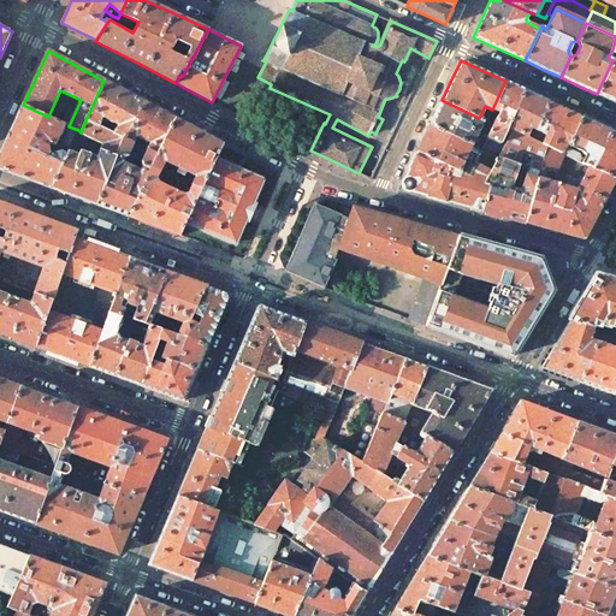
[(615,61),(612,60),(597,94),(615,102),(615,61)]
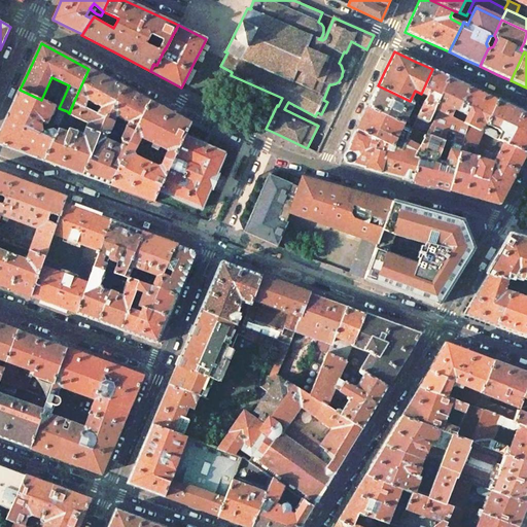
[(103,77),(89,69),(73,103),(83,108),(86,100),(90,102),(90,104),(96,106),(97,105),(100,107),(98,113),(107,117),(109,118),(124,88),(103,77)]
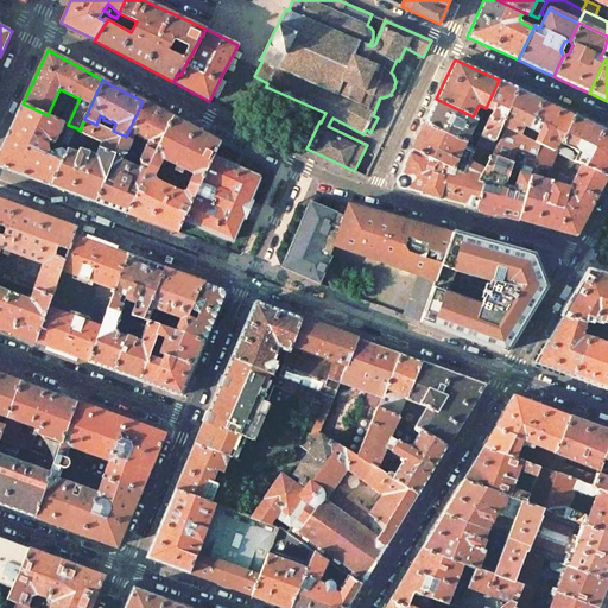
[(505,83),(499,80),(486,108),(492,111),(487,122),(481,134),(495,141),(502,126),(501,126),(518,89),(505,83)]
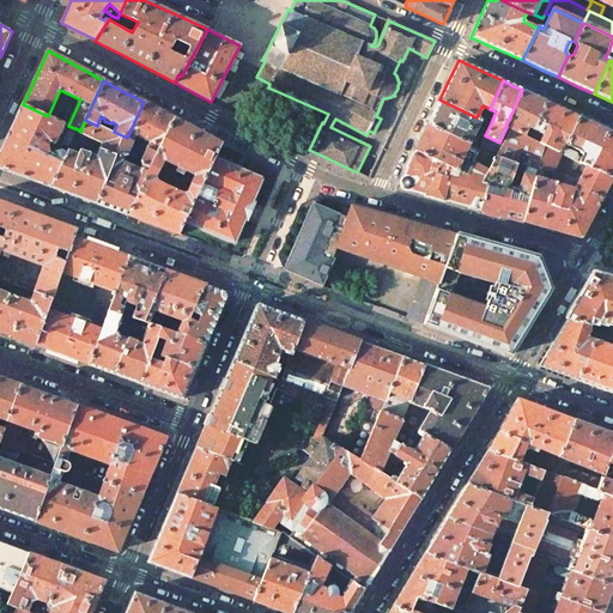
[(530,93),(522,90),(505,127),(507,127),(511,129),(523,135),(527,127),(534,129),(546,101),(530,93)]
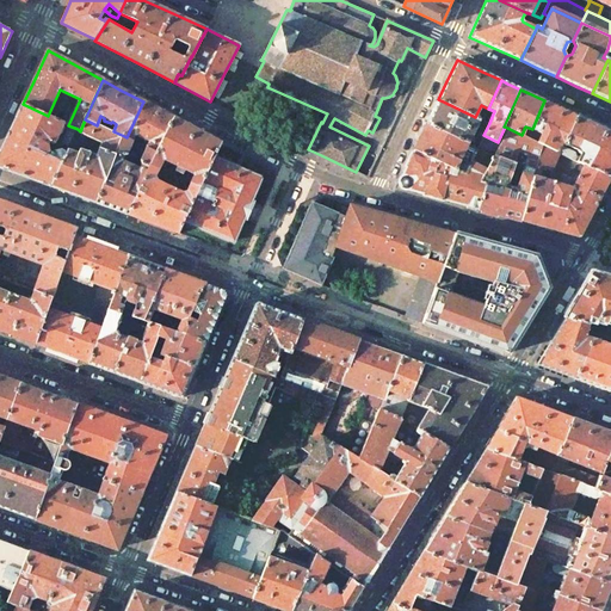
[(475,117),(438,99),(431,115),(427,124),(468,143),(480,118),(475,117)]
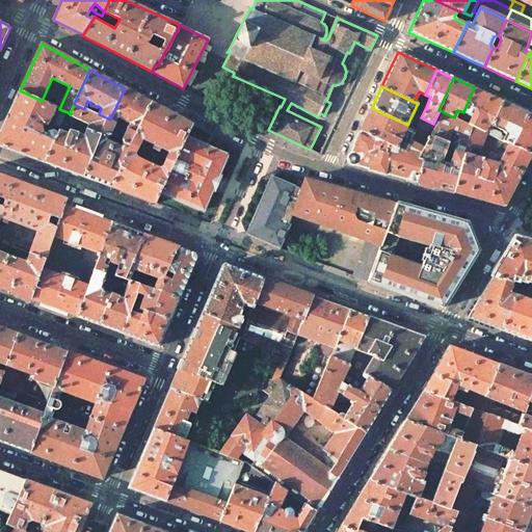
[(483,91),(474,87),(463,112),(472,116),(471,121),(469,125),(473,127),(484,132),(488,124),(491,126),(502,101),(483,91)]
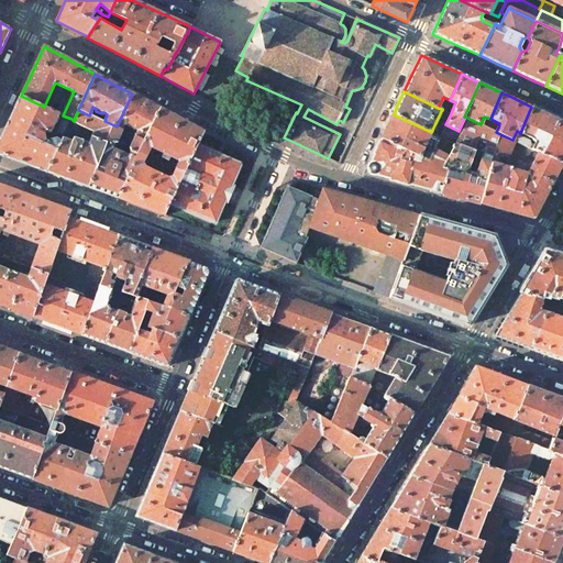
[(118,198),(139,154),(161,109),(144,100),(132,94),(117,127),(114,125),(88,187),(105,194),(118,198)]
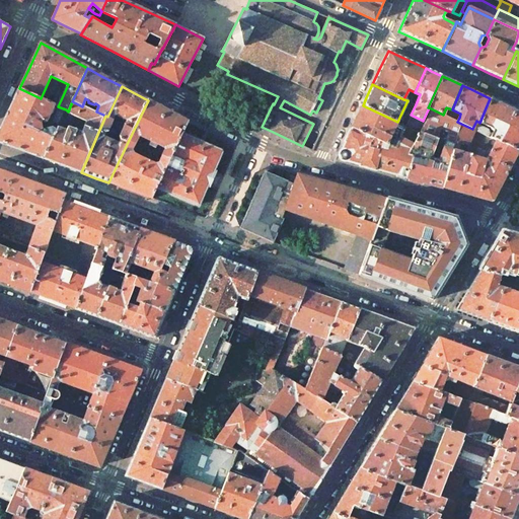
[(41,98),(19,88),(6,116),(0,129),(0,142),(43,158),(57,130),(52,128),(47,128),(46,130),(42,129),(42,124),(42,122),(45,123),(47,122),(55,105),(41,98)]
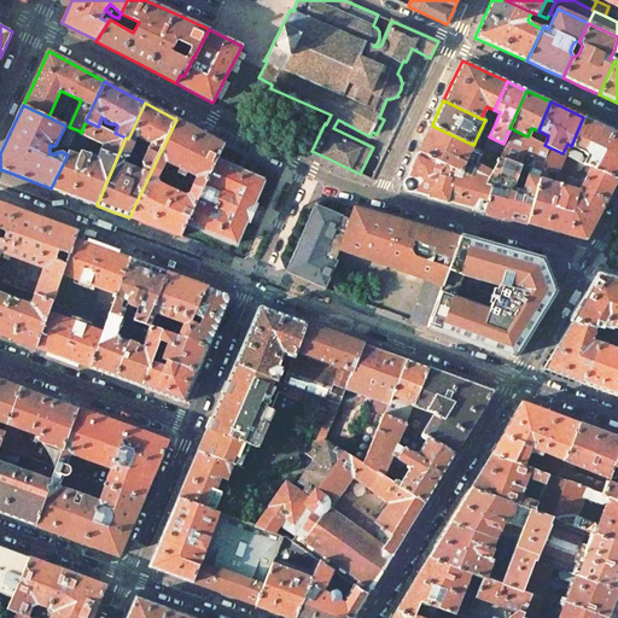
[(617,133),(583,117),(571,146),(589,155),(584,164),(590,167),(616,180),(617,175),(617,133)]
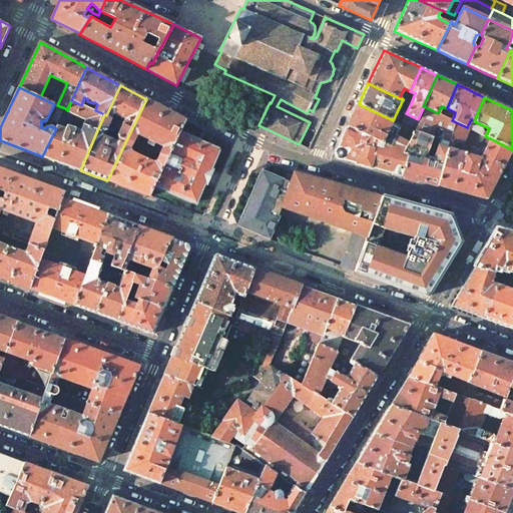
[(136,135),(162,147),(158,155),(166,159),(179,131),(185,120),(161,107),(146,99),(126,140),(133,143),(136,135)]
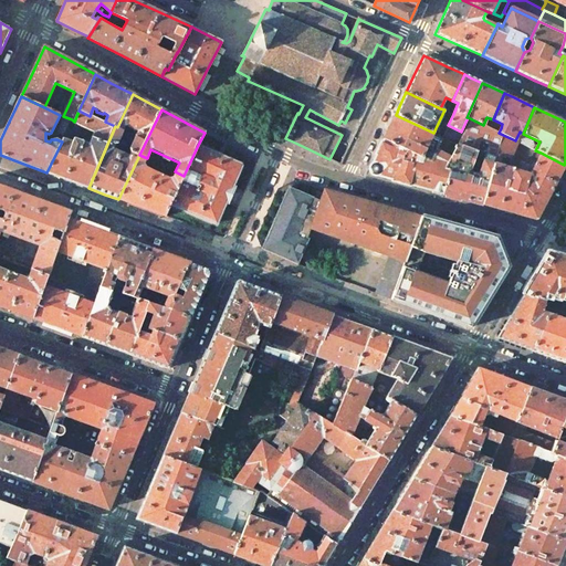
[(62,142),(46,173),(69,181),(88,188),(115,126),(105,122),(90,116),(79,111),(74,122),(73,123),(94,133),(90,144),(75,139),(74,139),(73,139),(73,140),(73,142),(63,138),(62,142)]
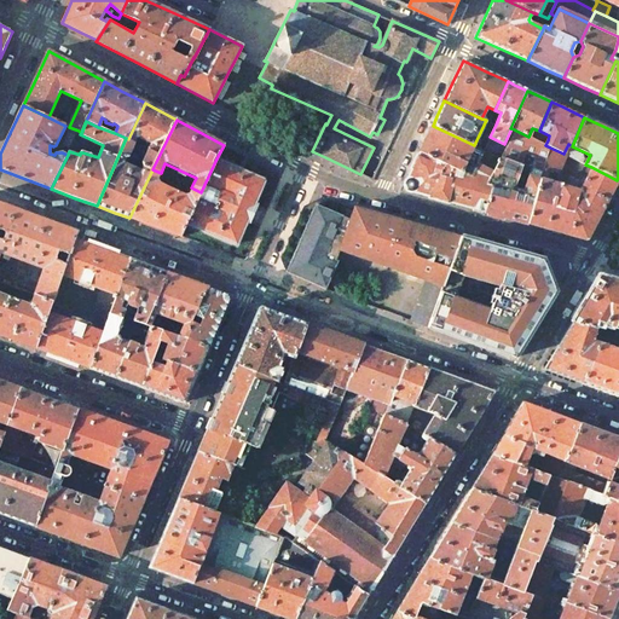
[(474,145),(433,126),(426,139),(420,151),(461,172),(474,145)]
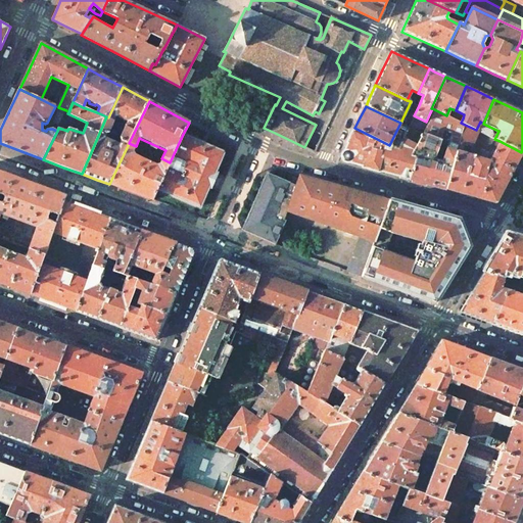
[(445,189),(457,152),(465,125),(461,123),(452,119),(446,115),(436,110),(431,124),(426,136),(410,179),(429,185),(445,189)]
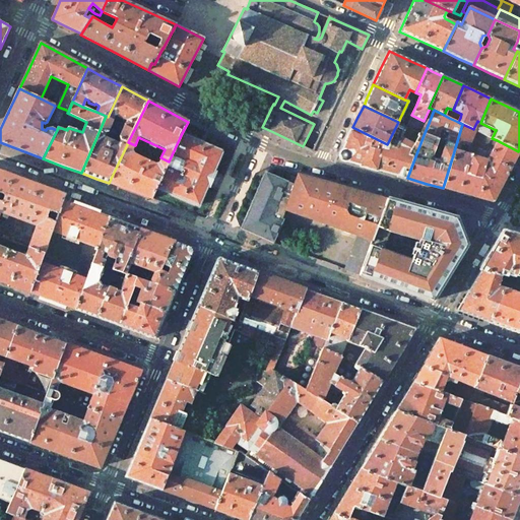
[(460,118),(451,114),(449,118),(458,122),(460,118)]
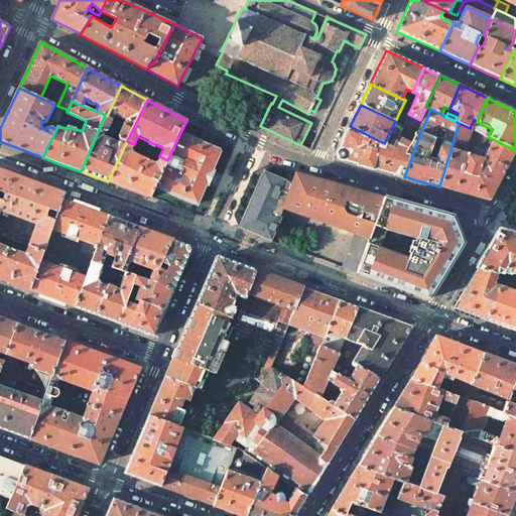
[(420,120),(408,114),(403,125),(420,134),(425,122),(420,120)]
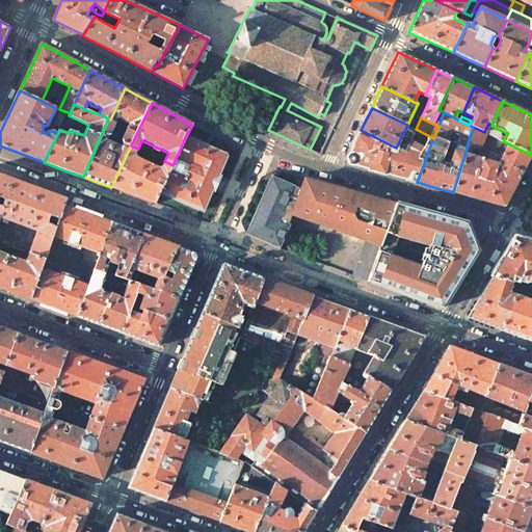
[(416,129),(407,125),(396,148),(405,152),(416,129)]
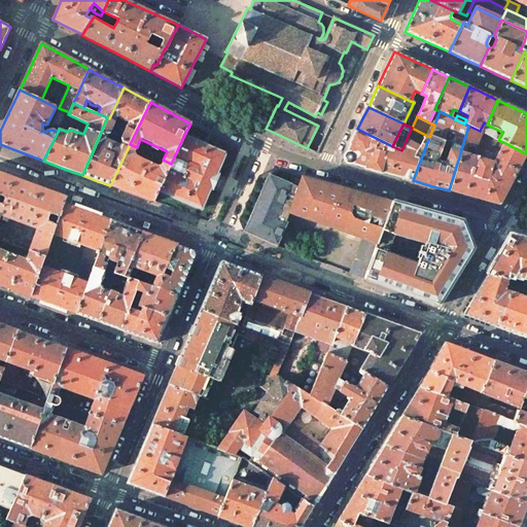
[(480,131),(468,126),(460,153),(478,159),(480,149),(476,146),(483,132),(480,131)]
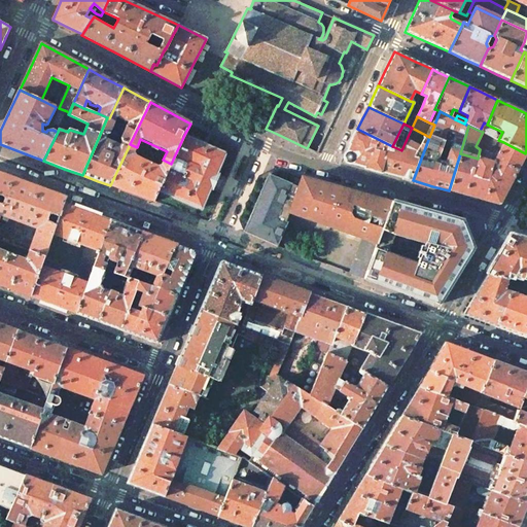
[(496,132),(486,127),(484,129),(483,132),(495,139),(497,136),(496,132)]
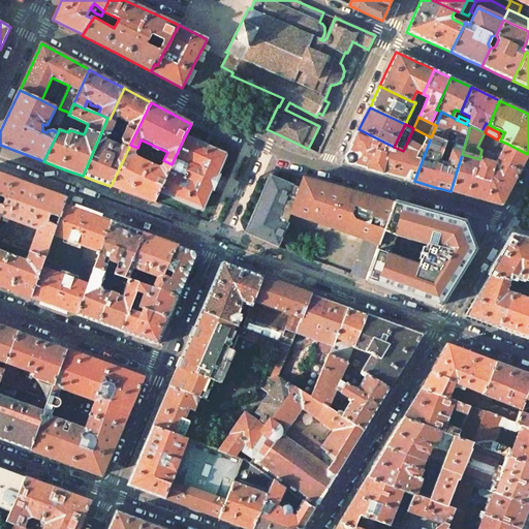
[(394,147),(359,129),(346,156),(349,163),(383,173),(414,181),(431,137),(413,128),(403,151),(394,147)]
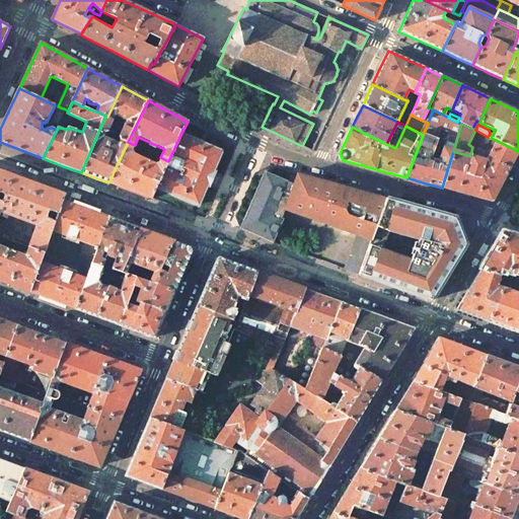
[(200,141),(181,133),(168,161),(156,188),(198,206),(200,205),(208,187),(209,187),(212,179),(215,171),(214,170),(222,152),(222,150),(200,141)]
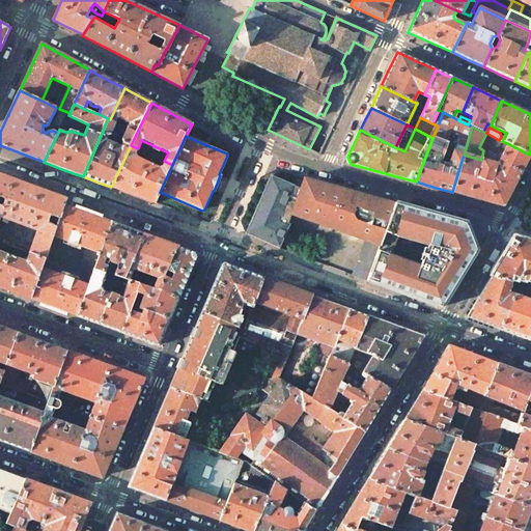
[(481,160),(464,155),(452,192),(479,199),(502,205),(503,205),(516,178),(529,155),(507,143),(497,164),(481,160)]
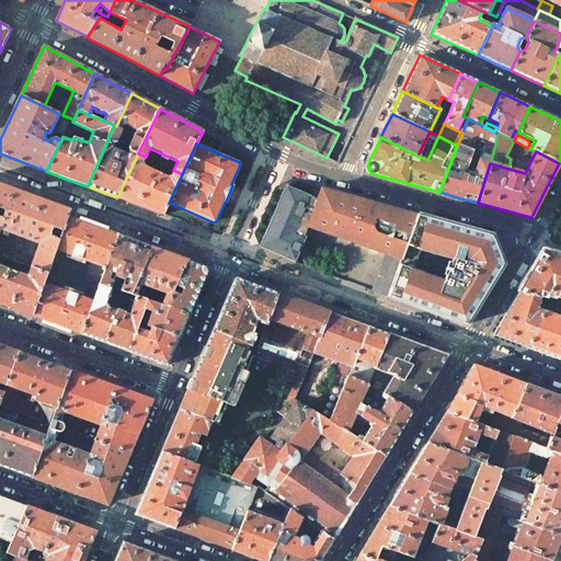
[(142,207),(163,215),(169,203),(182,174),(173,170),(171,176),(168,178),(144,167),(142,163),(146,157),(138,153),(117,197),(142,207)]
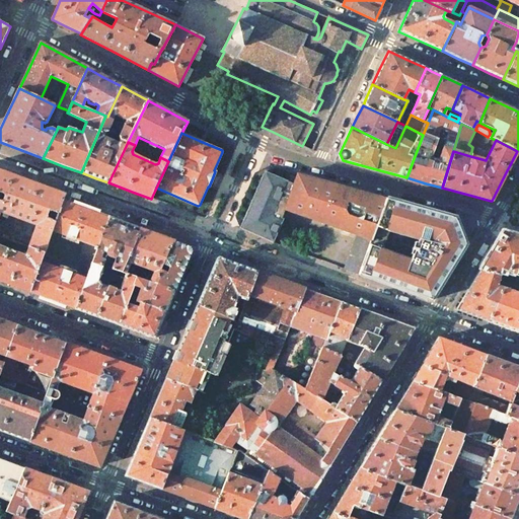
[(292,173),(269,166),(254,173),(235,217),(241,231),(275,243),(280,229),(250,219),(266,184),(270,182),(292,189),(297,174),(292,173)]
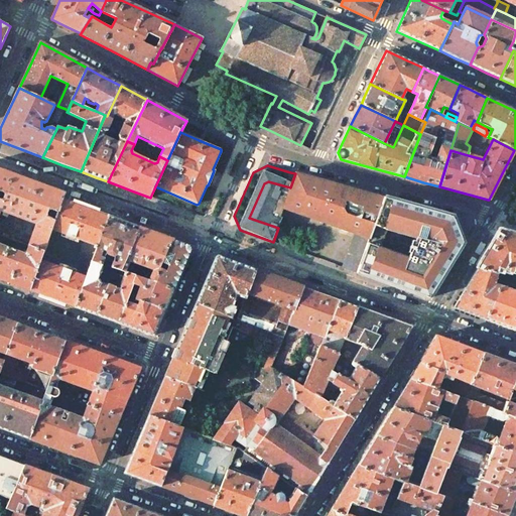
[(22,177),(0,169),(0,211),(0,210),(4,212),(2,215),(7,217),(8,214),(36,224),(28,245),(43,251),(51,229),(53,225),(45,222),(48,214),(55,217),(62,200),(65,194),(22,177)]
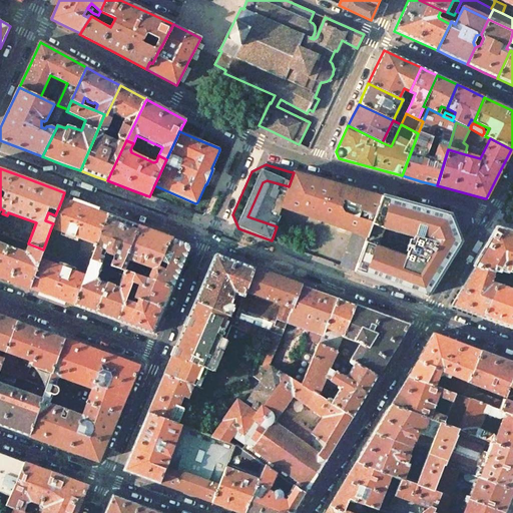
[(341,185),(294,172),(289,186),(282,206),(318,220),(367,238),(382,196),(341,185)]
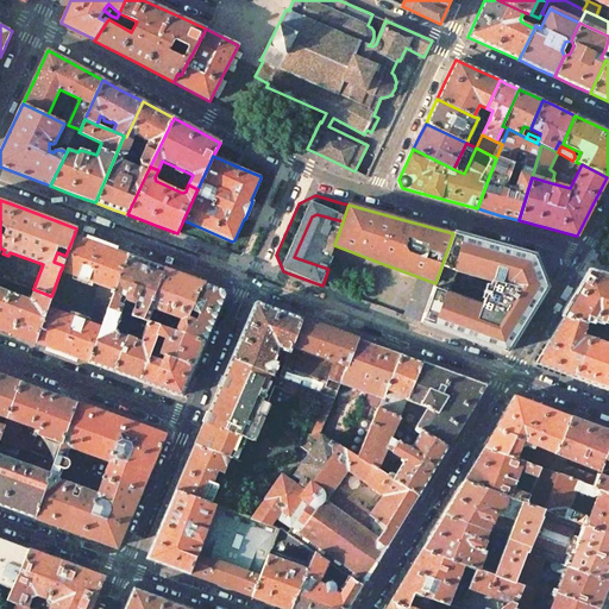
[(506,353),(525,320),(546,287),(533,256),(500,246),(453,233),(435,283),(428,301),(420,321),(465,338),(506,353)]
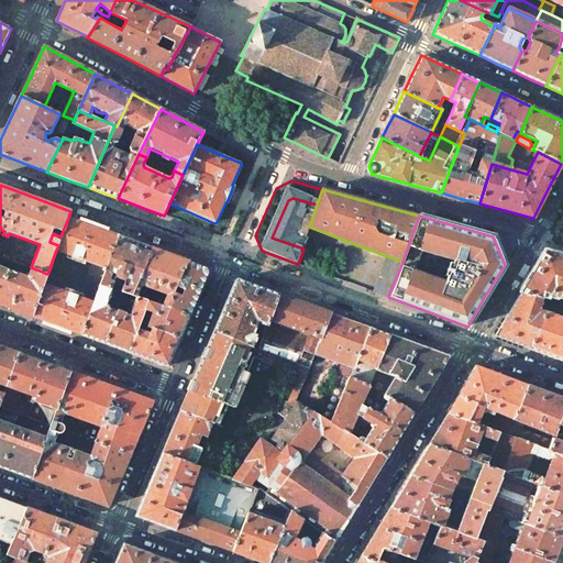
[(90,225),(68,218),(61,236),(58,245),(56,250),(92,264),(106,268),(118,235),(90,225)]
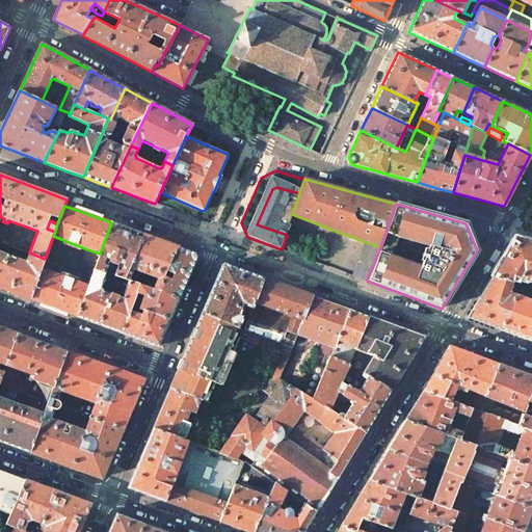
[(125,228),(111,222),(100,254),(95,269),(105,272),(107,267),(103,266),(105,259),(111,261),(111,262),(117,264),(120,264),(125,265),(122,272),(116,270),(114,275),(117,276),(125,278),(144,235),(125,228)]
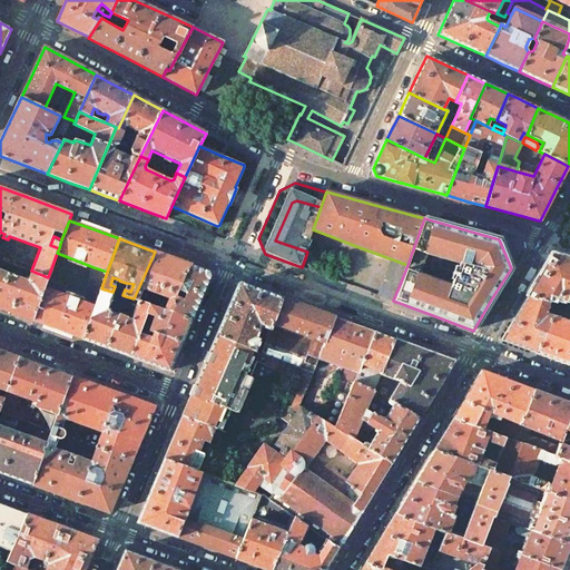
[(170,257),(155,252),(134,298),(139,301),(146,303),(150,294),(148,293),(149,291),(165,296),(159,308),(169,312),(176,297),(178,291),(189,264),(170,257)]
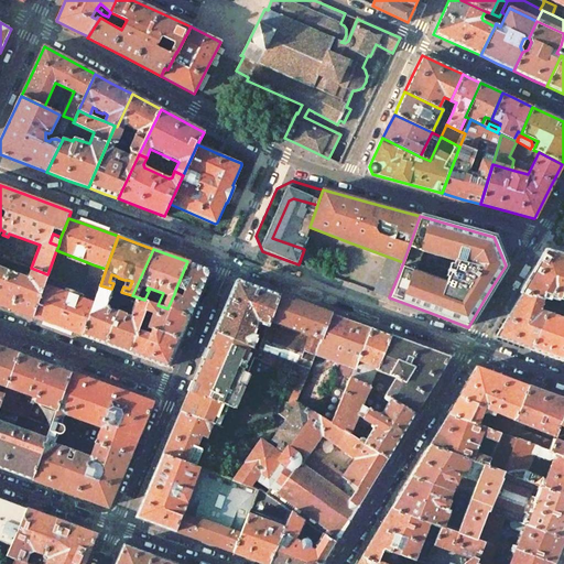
[(531,278),(522,292),(543,299),(544,294),(552,296),(555,297),(561,299),(563,285),(563,256),(548,252),(546,252),(546,253),(531,278)]
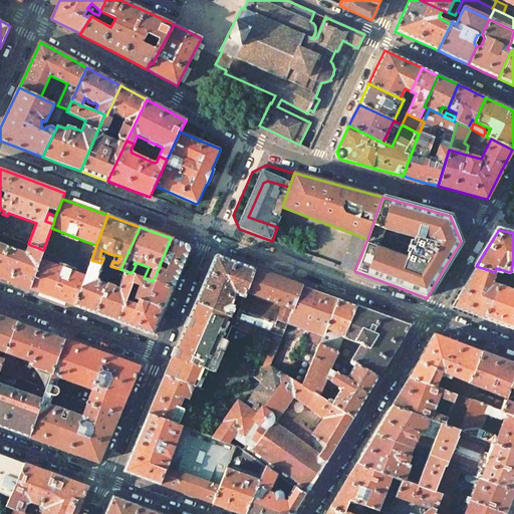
[(28,244),(10,237),(6,246),(25,253),(28,244)]
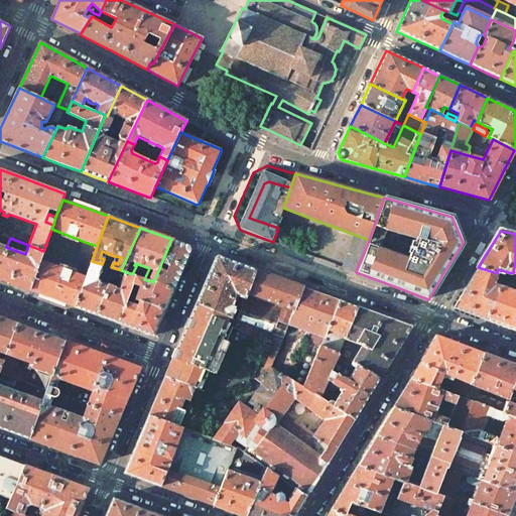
[(191,246),(171,239),(161,263),(167,265),(165,271),(159,269),(153,282),(173,289),(183,267),(191,248),(191,246)]
